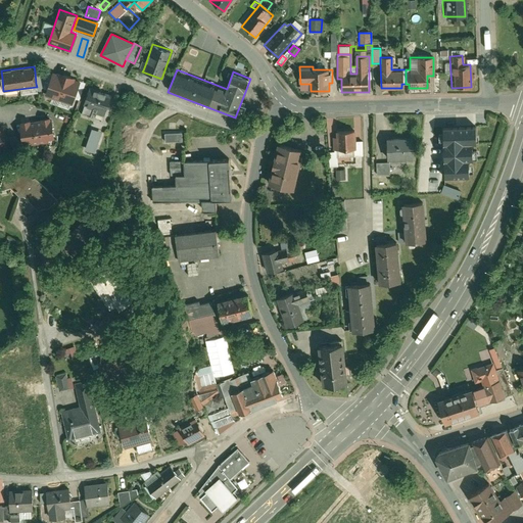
[(41,88),(47,90),(53,73),(47,70),(45,76),(41,88)]
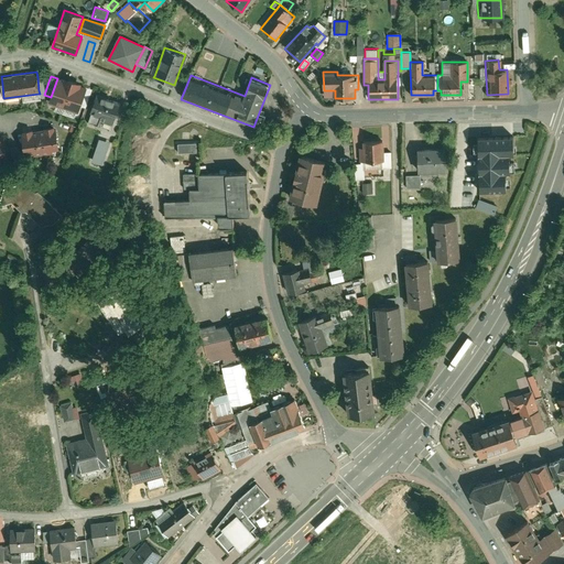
[(44,95),(49,82),(38,77),(39,90),(40,94),(39,94),(38,97),(43,98),(44,95)]
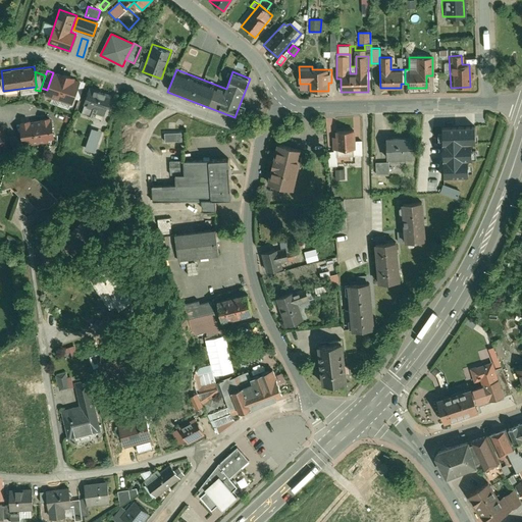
[(58,73),(53,72),(47,90),(44,97),(71,106),(73,100),(80,82),(74,80),(75,76),(59,71),(58,73)]
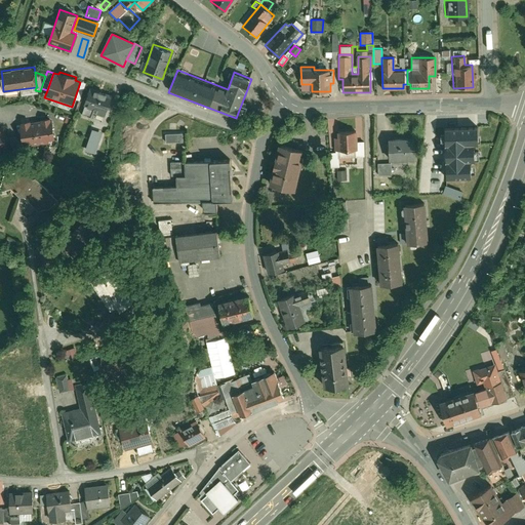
[(85,83),(80,82),(74,101),(79,103),(85,83)]
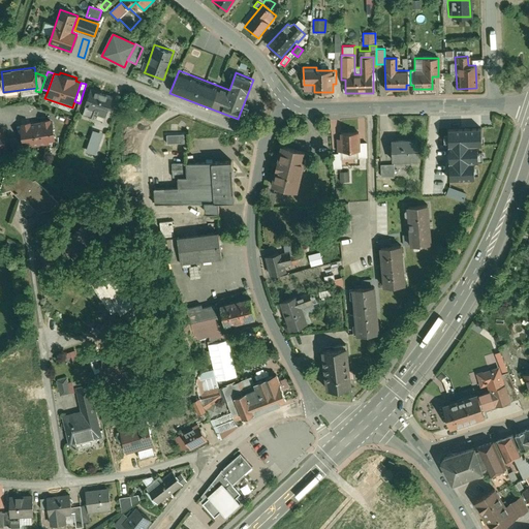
[(96,91),(91,89),(85,105),(96,110),(94,115),(104,118),(113,97),(109,96),(109,94),(96,90),(96,91)]
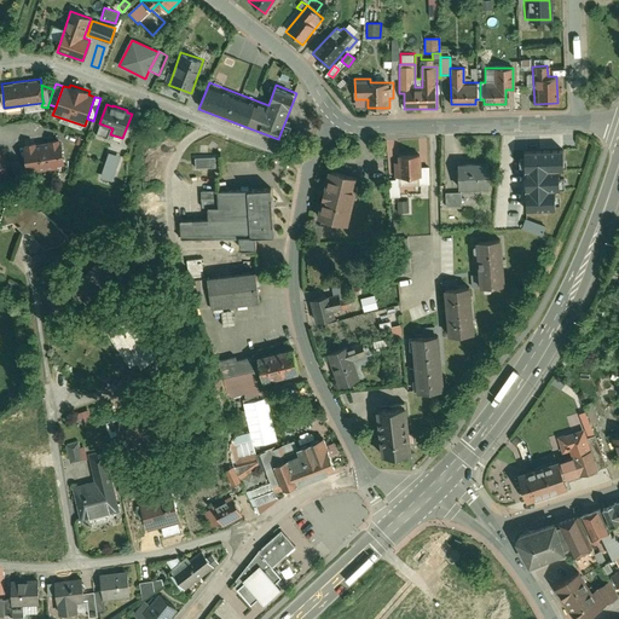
[(62,140),(24,145),(28,174),(65,169),(62,140)]
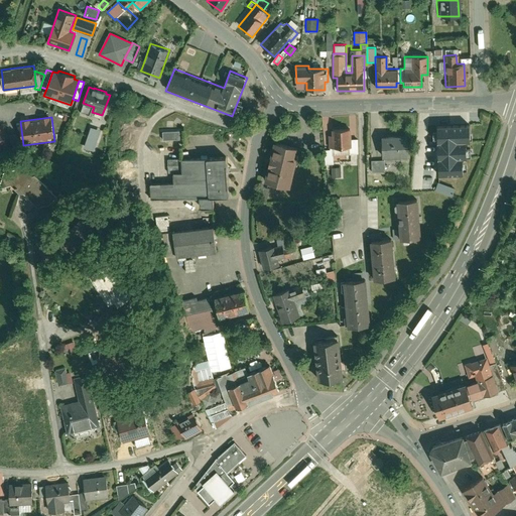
[(471,142),(470,125),(438,126),(438,174),(463,173),(463,159),(467,159),(467,142),(471,142)]
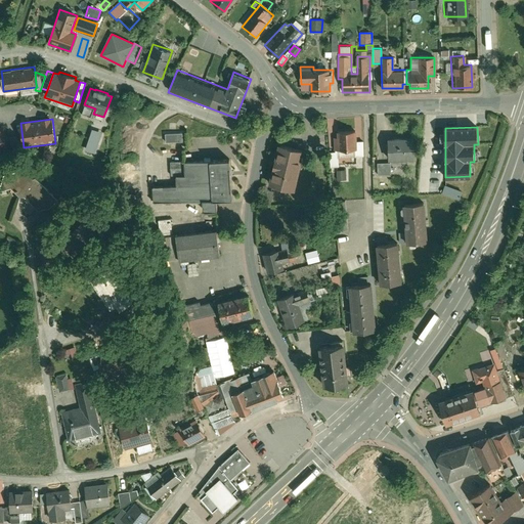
[(335,136),(335,150),(338,150),(338,158),(356,157),(356,149),(356,140),(355,130),(337,131),(338,136),(335,136)]
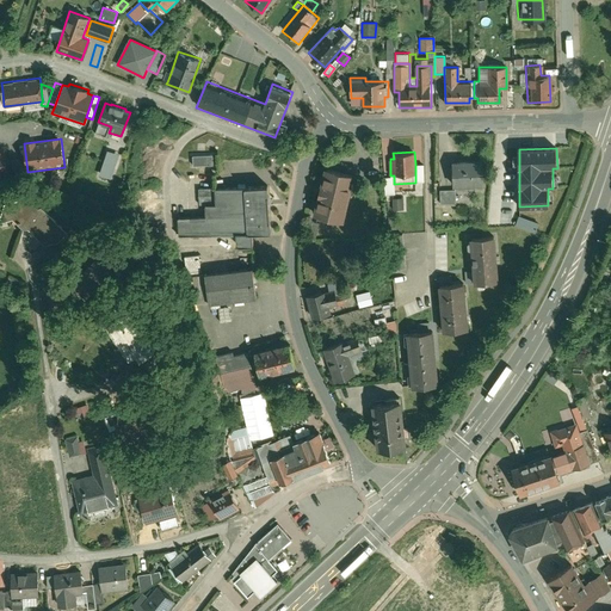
[(211,155),(191,156),(191,167),(213,166),(211,155)]
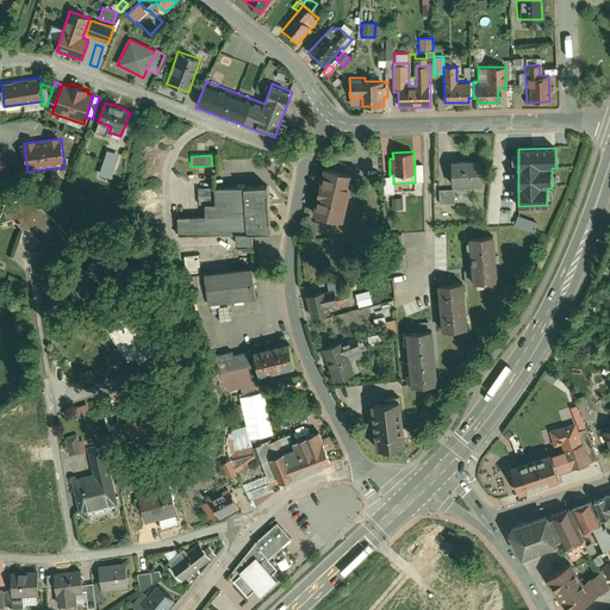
[(120,161),(110,156),(100,181),(111,185),(120,161)]
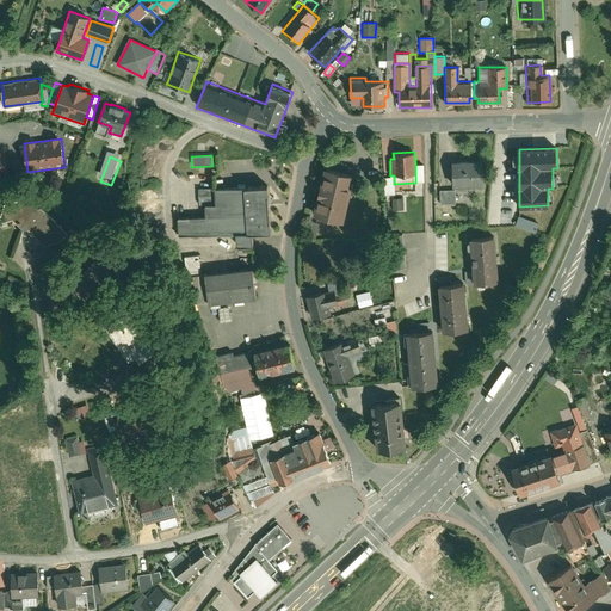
[(480,184),(480,158),(452,158),(454,185),(480,184)]
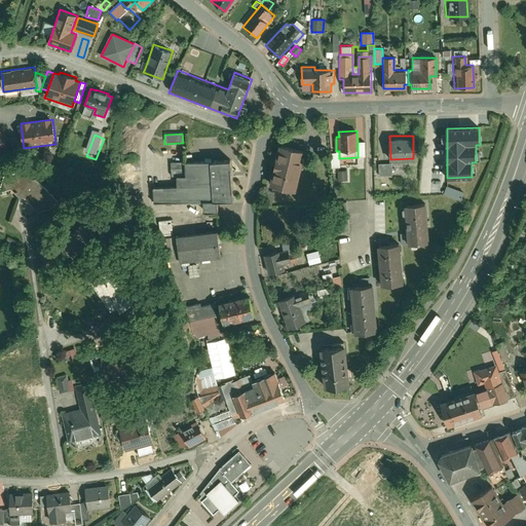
[(295,192),(305,149),(279,144),(269,187),(295,192)]
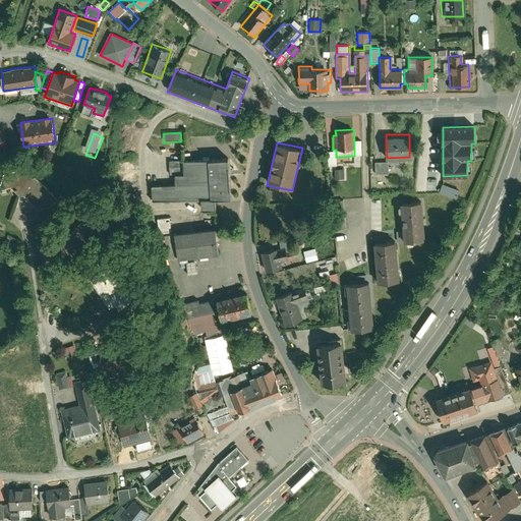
[(336,150),(333,150),(333,151),(327,151),(328,167),(337,166),(336,157),(336,150)]
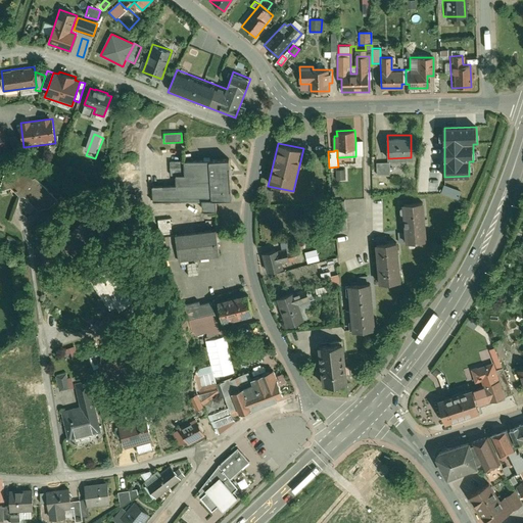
[(12,196),(18,194),(9,221),(20,232),(42,223),(45,211),(59,199),(36,175),(34,176),(28,170),(30,168),(19,157),(0,175),(0,193),(2,196),(9,193),(12,196)]
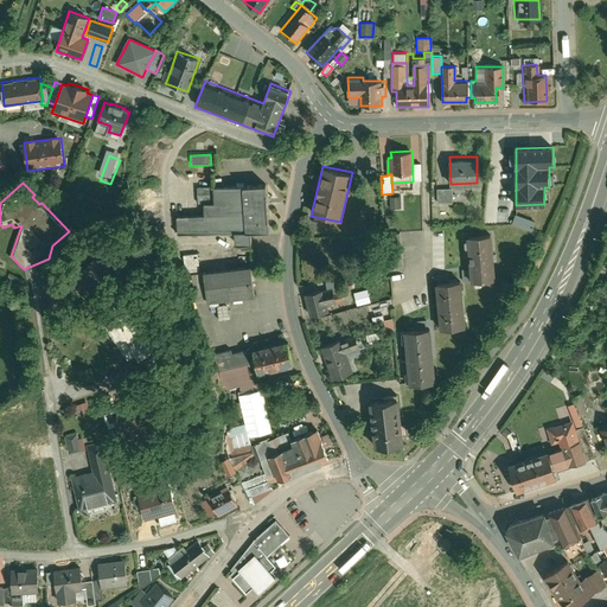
[(270,231),(268,184),(215,186),(215,189),(196,190),(197,198),(215,197),(215,203),(204,203),(204,218),(176,219),(177,235),(235,232),(235,244),(254,243),(253,231),(270,231)]
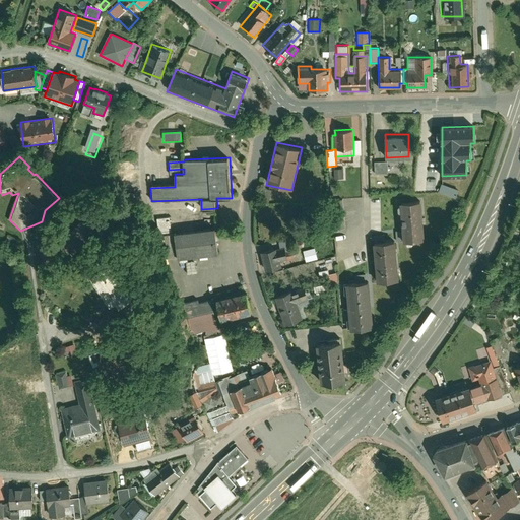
[(395,172),(394,161),(384,161),(384,159),(373,160),(373,175),(383,175),(383,173),(395,172)]
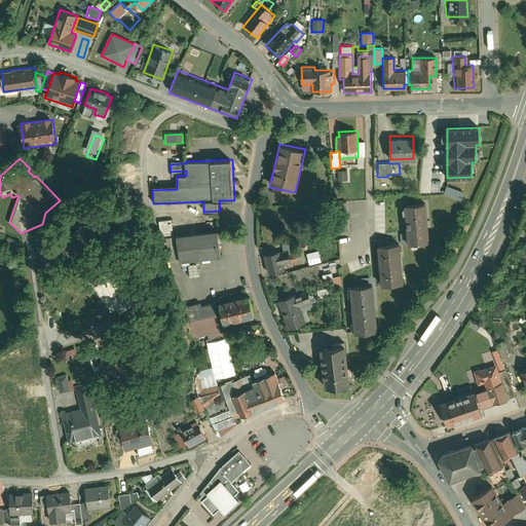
[(347,171),(337,171),(338,182),(347,182),(347,171)]
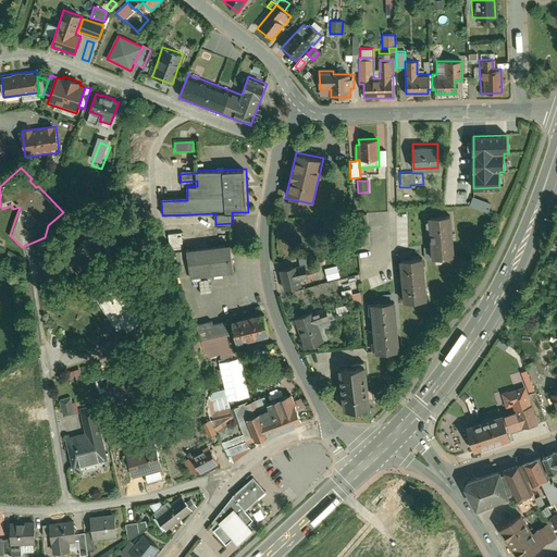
[(492,205),(473,197),(470,206),(487,212),(492,205)]
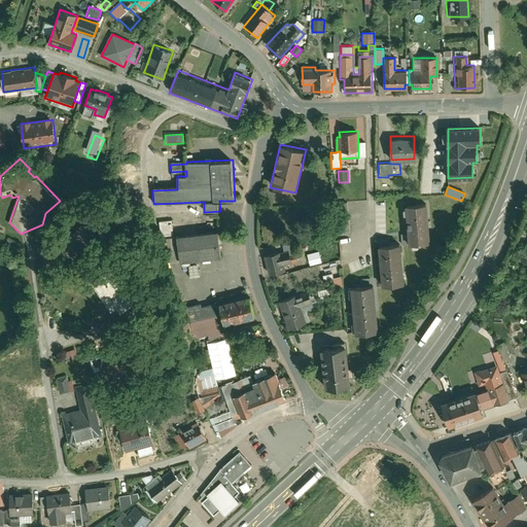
[(275,194),(268,191),(265,206),(272,207),(275,194)]
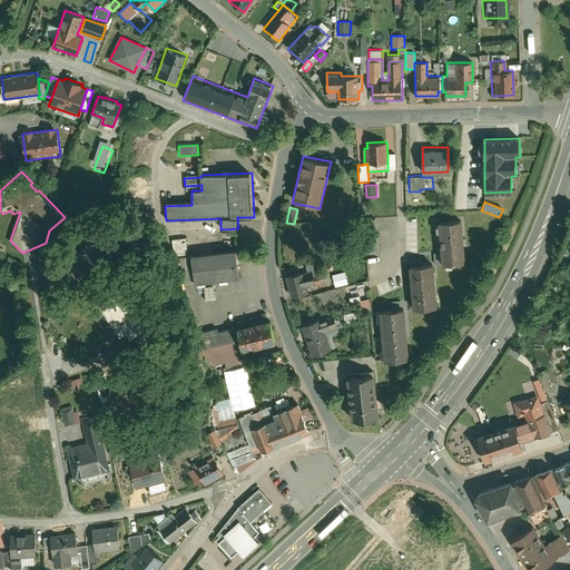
[(439,264),(461,262),(458,219),(435,222),(439,264)]
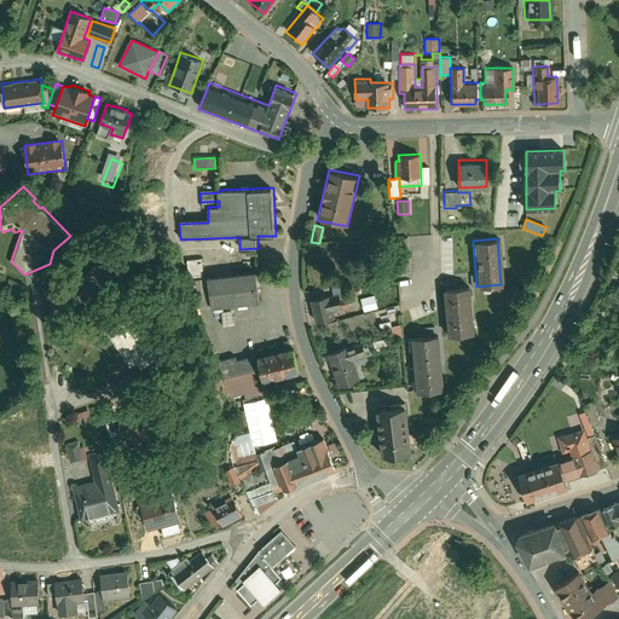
[(100,255),(71,281),(90,302),(120,277),(100,255)]
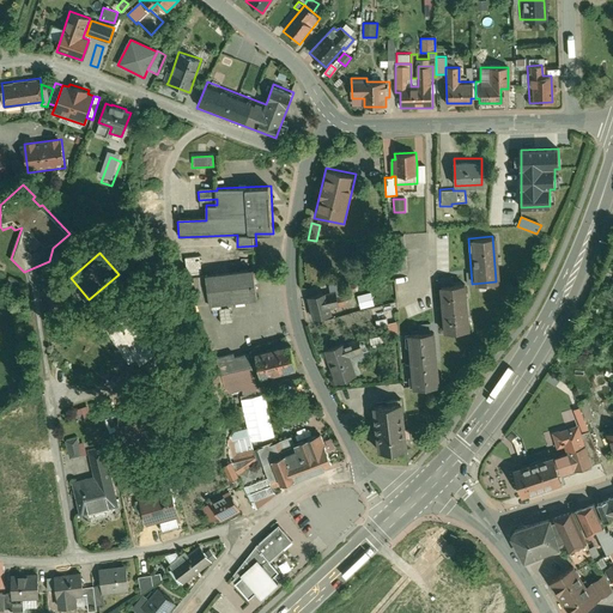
[(186,279),(205,277),(204,265),(184,267),(186,279)]
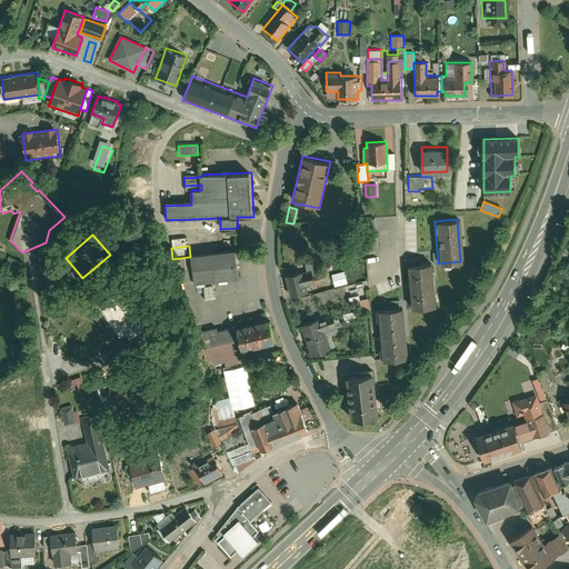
[(239,279),(236,251),(190,257),(193,285),(239,279)]
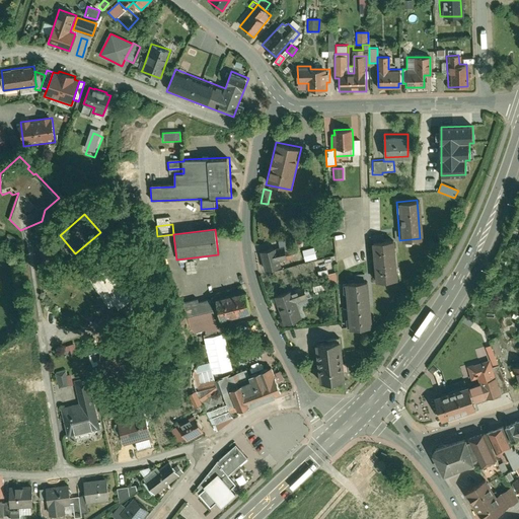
[(372,282),(394,281),(391,241),(370,242),(372,282)]
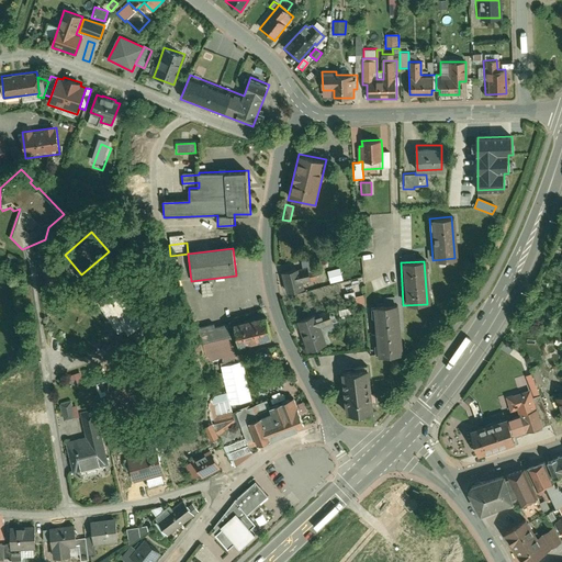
[(308,267),(282,273),(288,296),(305,293),(303,284),(318,280),(316,271),(310,272),(308,267)]
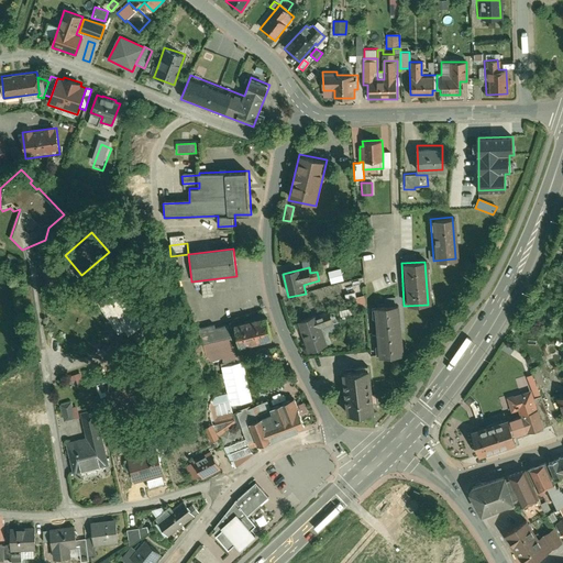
[(329,280),(342,279),(340,267),(328,269),(329,280)]
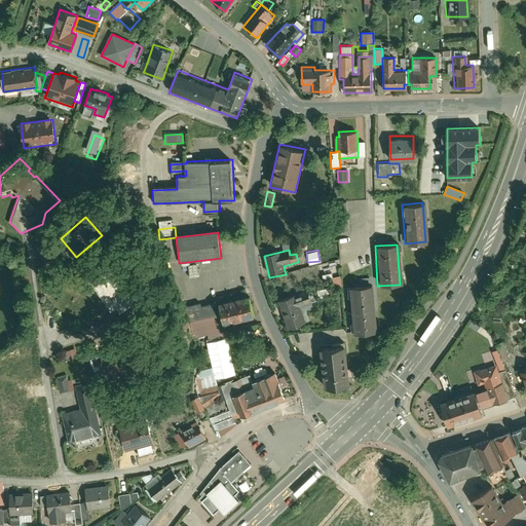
[(136,297),(113,263),(103,270),(98,263),(91,268),(96,274),(92,276),(100,288),(97,290),(104,300),(107,298),(112,305),(118,302),(121,307),(136,297)]
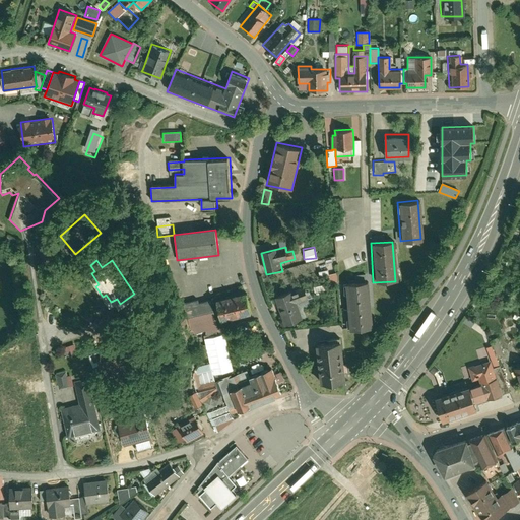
[(350,328),(370,327),(366,281),(346,283),(350,328)]
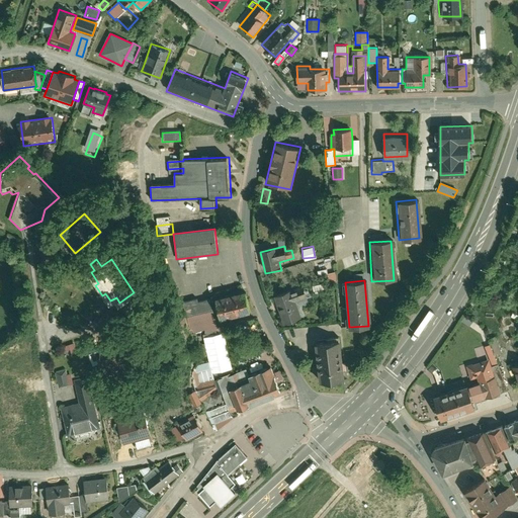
[(305,285),(273,296),(283,326),(301,319),(295,301),(309,296),(305,285)]
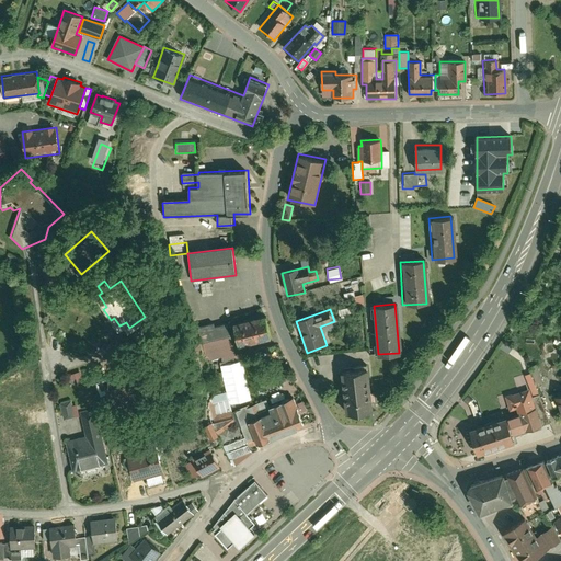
[(272,339),(266,315),(232,322),(238,346),(272,339)]
